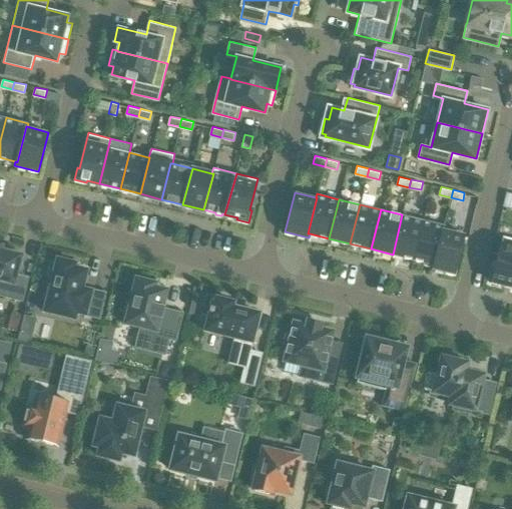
[(402,214),(393,255),(414,260),(423,220),(402,214)]
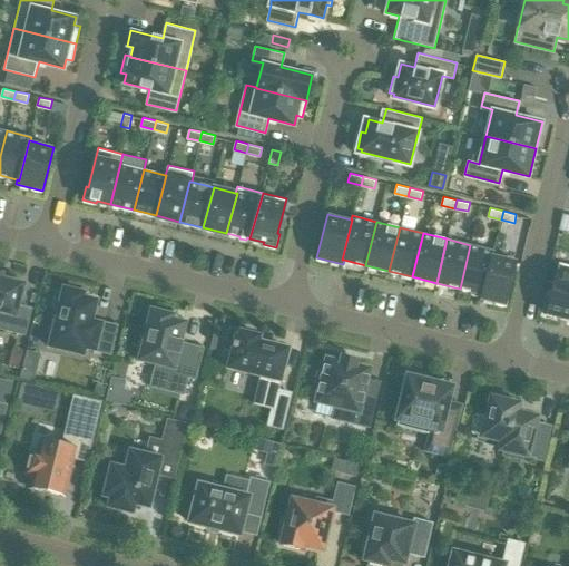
[(470,245),(460,289),(481,294),(483,294),(493,255),(494,251),(493,251),(470,245)]
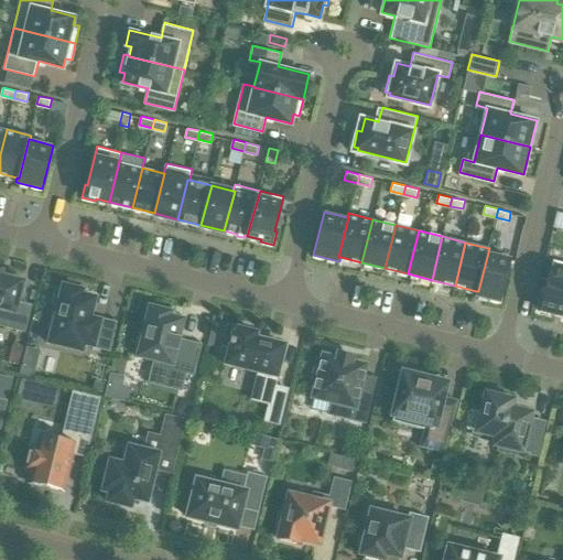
[(478,291),(476,291),(475,294),(500,301),(511,258),(488,252),(478,291)]
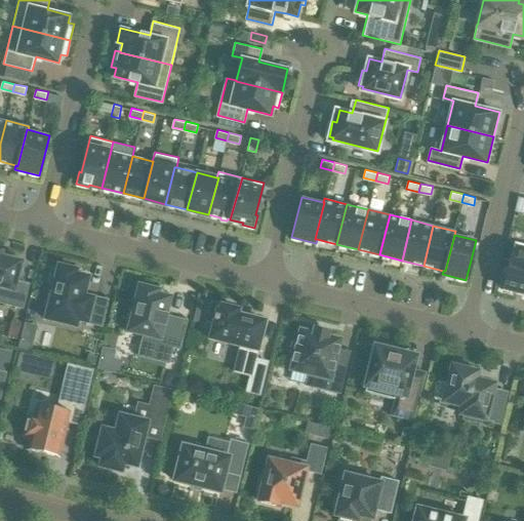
[(523,242),(515,240),(504,287),(523,292),(523,242)]
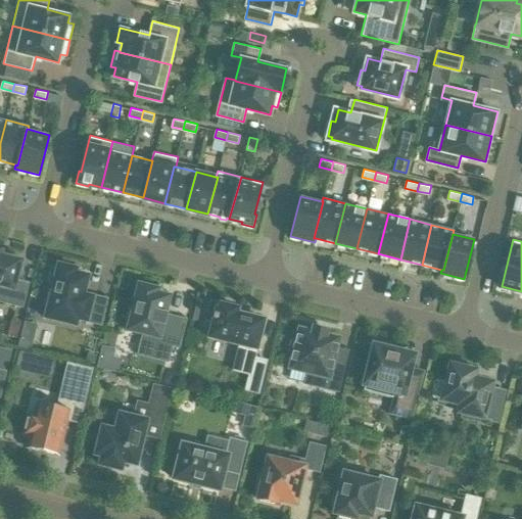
[(0,299),(24,305),(29,281),(17,278),(21,260),(1,254),(2,250),(0,249),(0,299)]
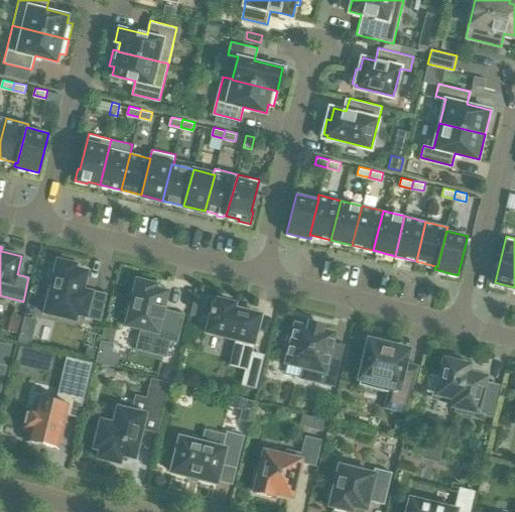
[(49,294),(45,311),(76,320),(77,312),(100,318),(107,293),(91,289),(91,291),(83,289),(87,271),(75,268),(76,264),(57,260),(53,278),(49,277),(45,293),(49,294)]
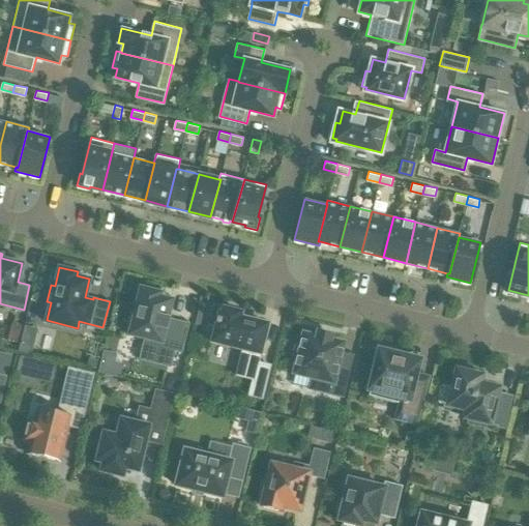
[(130,328),(129,333),(145,337),(140,357),(171,364),(175,349),(182,350),(188,322),(168,317),(172,299),(159,296),(160,292),(141,287),(135,313),(130,312),(126,327),(130,328)]
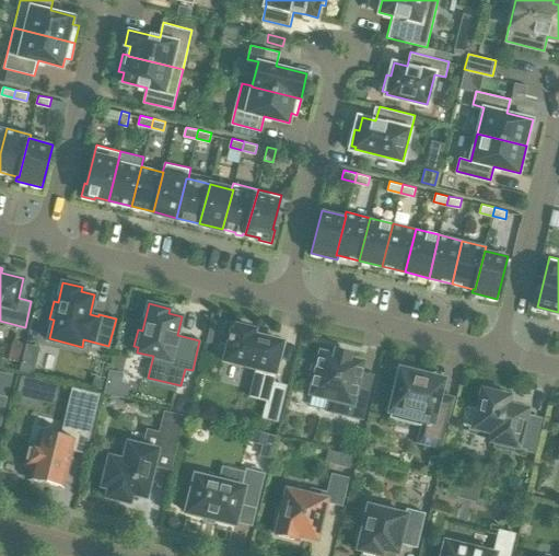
[(254,334),(255,329),(236,324),(235,329),(232,328),(231,336),(230,336),(229,340),(230,340),(226,354),(247,359),(246,366),(257,368),(251,395),(268,400),(264,416),(278,419),(287,384),(274,381),(283,342),(254,334)]
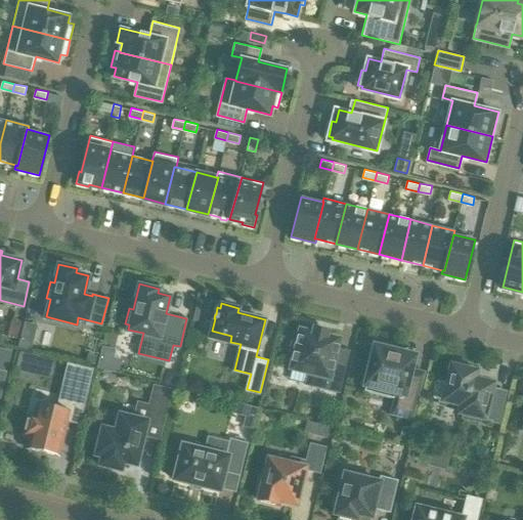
[(12,318),(8,334),(18,336),(23,320),(12,318)]
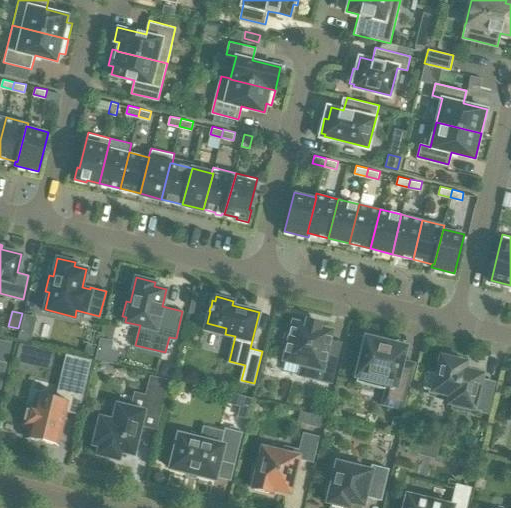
[(326,356),(332,329),(320,326),(321,322),(307,319),(306,323),(293,320),(292,326),(287,325),(283,341),(288,342),(284,359),(302,363),(299,374),(329,381),(335,358),(326,356)]
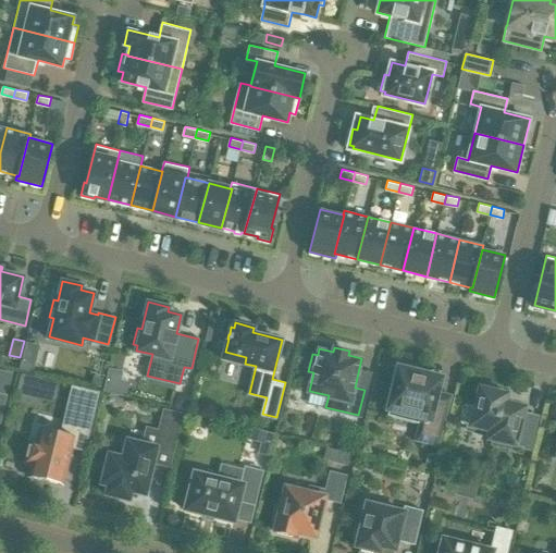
[(110,366),(103,389),(127,394),(131,380),(122,378),(124,369),(110,366)]
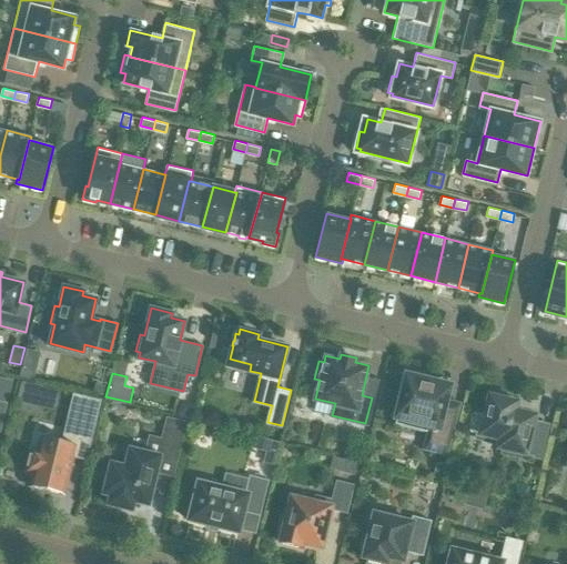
[(424,447),(447,454),(461,402),(445,398),(448,385),(426,380),(424,376),(413,374),(411,375),(407,375),(396,422),(428,431),(424,447)]
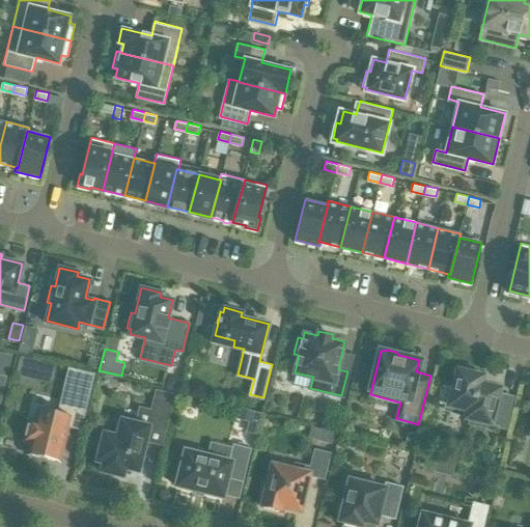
[(49,380),(53,363),(21,355),(17,372),(49,380)]
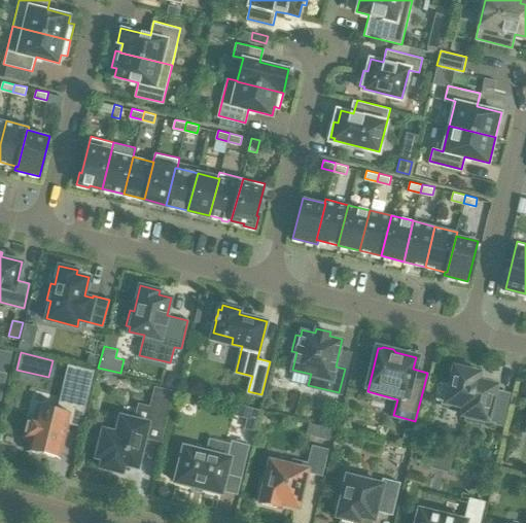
[(90,354),(88,362),(98,364),(100,356),(90,354)]
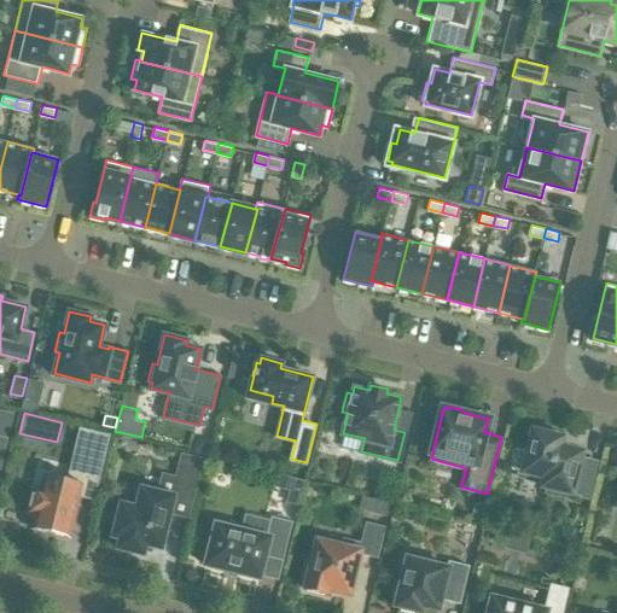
[(533,430),(523,471),(545,477),(542,485),(547,486),(546,491),(566,495),(566,491),(588,496),(598,460),(581,456),(582,451),(560,445),(563,437),(557,436),(558,432),(539,426),(537,431),(533,430)]
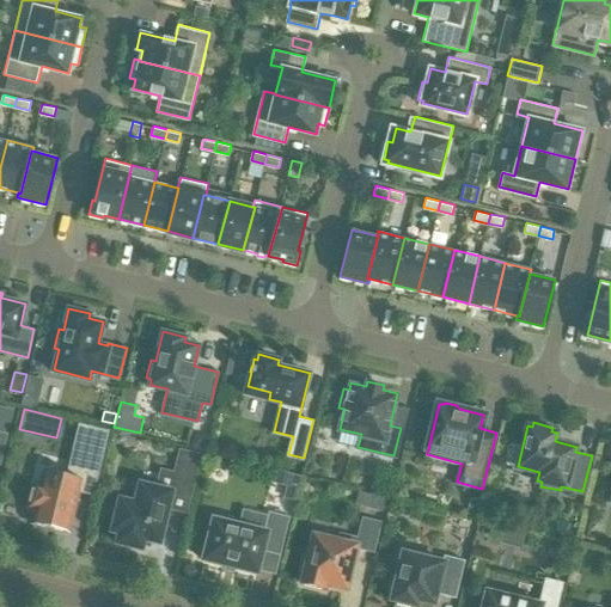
[(86,467),(98,470),(105,436),(93,434),(86,467)]
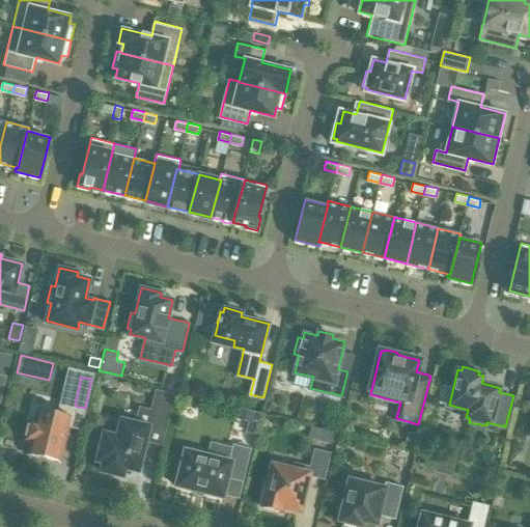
[(149,420),(166,424),(174,393),(157,390),(149,420)]
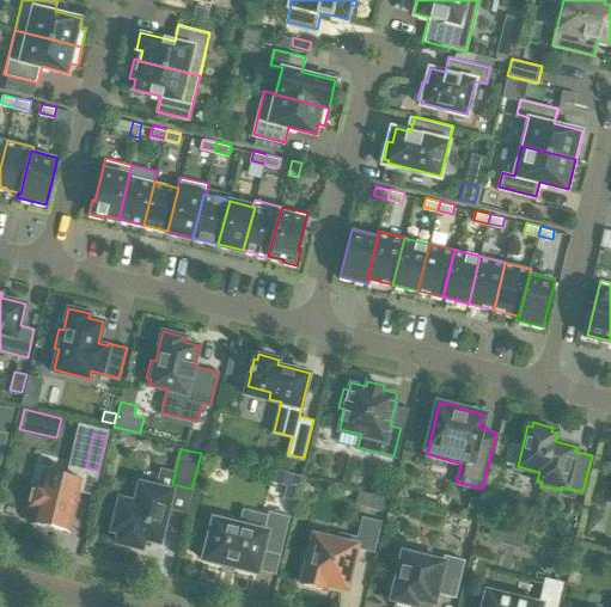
[(91,490),(93,477),(80,473),(79,478),(47,470),(42,485),(36,483),(30,506),(37,507),(34,521),(68,529),(79,488),(91,490)]
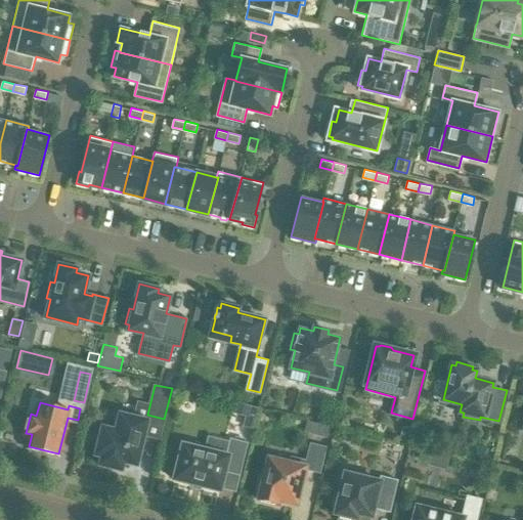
[(117,430),(103,427),(96,453),(103,456),(101,464),(122,469),(123,461),(136,464),(147,420),(121,414),(117,430)]
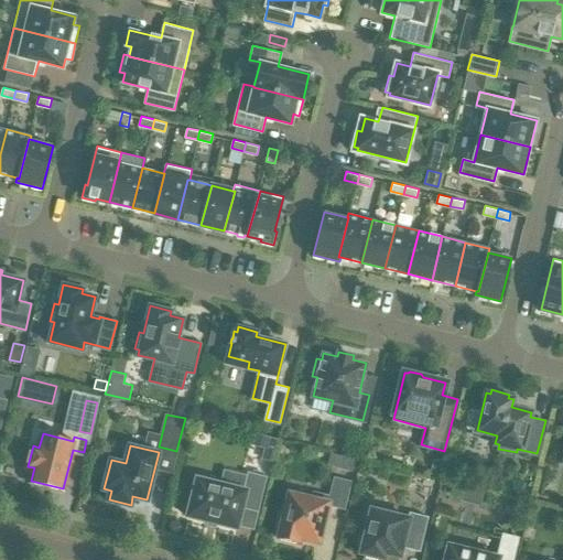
[(344,454),(342,466),(353,470),(356,458),(344,454)]
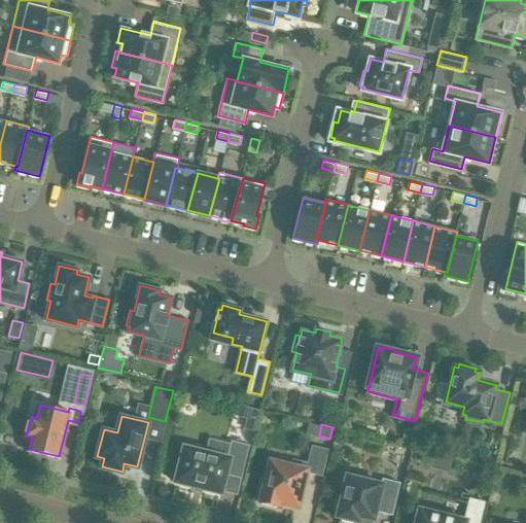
[(189,448),(184,447),(176,481),(221,492),(226,472),(241,476),(248,445),(233,441),(228,457),(205,452),(206,447),(190,443),(189,448)]
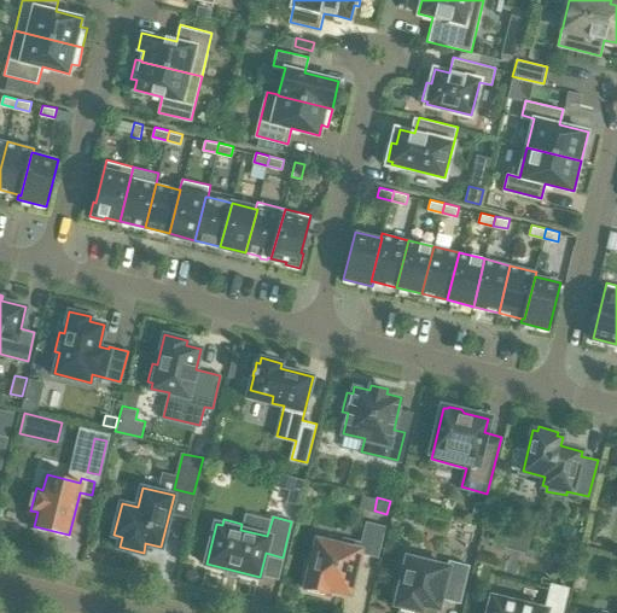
[(307,583),(307,588),(327,593),(329,588),(350,594),(354,579),(358,565),(361,550),(377,554),(384,526),(367,521),(362,542),(344,537),(342,544),(316,538),(312,559),(307,558),(303,574),(308,576),(306,583),(307,583)]
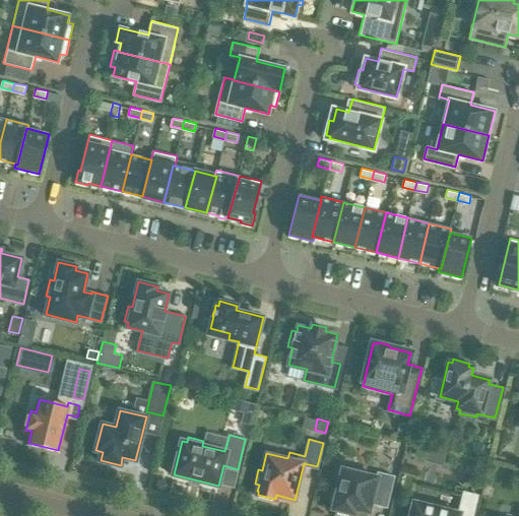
[(377,476),(342,468),(332,509),(336,510),(335,514),(343,515),(348,515),(350,513),(354,514),(355,509),(369,513),(372,503),(387,507),(395,474),(378,470),(377,476)]
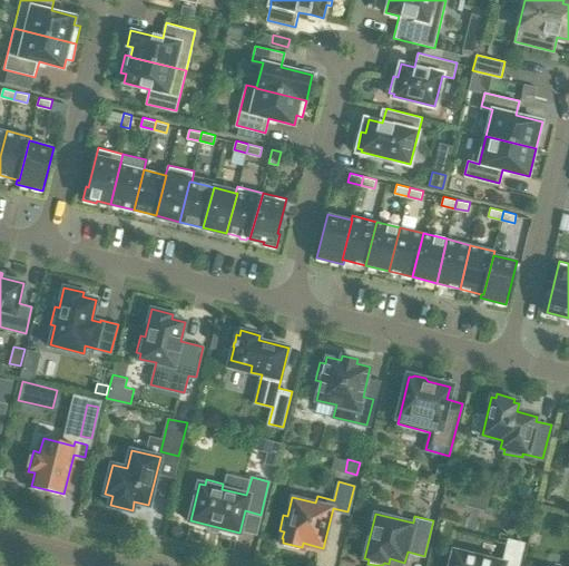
[(453,549),(449,565),(518,565),(525,542),(509,538),(503,562),(453,549)]
